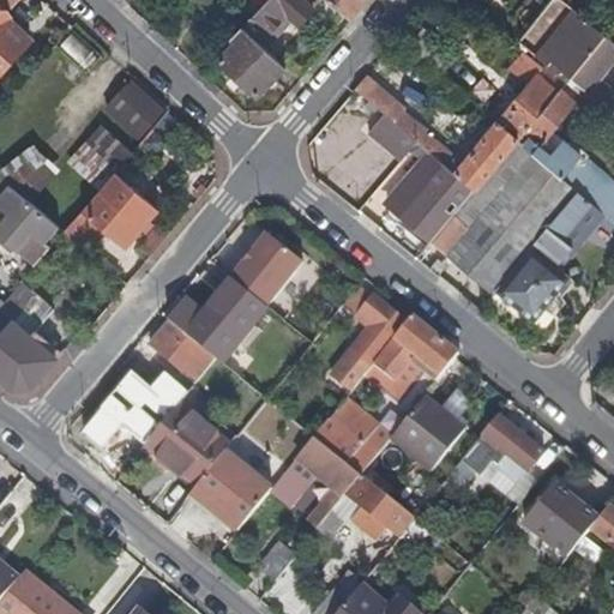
[(265,0),(230,38),(235,43),(218,61),(256,96),(286,65),(259,41),(296,0),(265,0)]
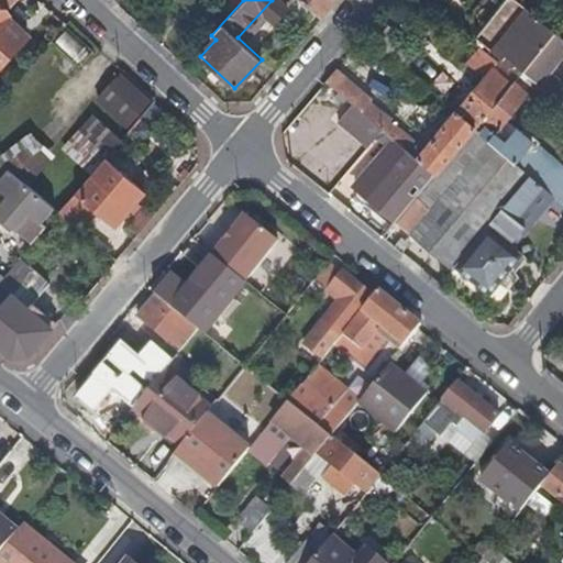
[(300,0),(322,17),(335,0),(300,0)]
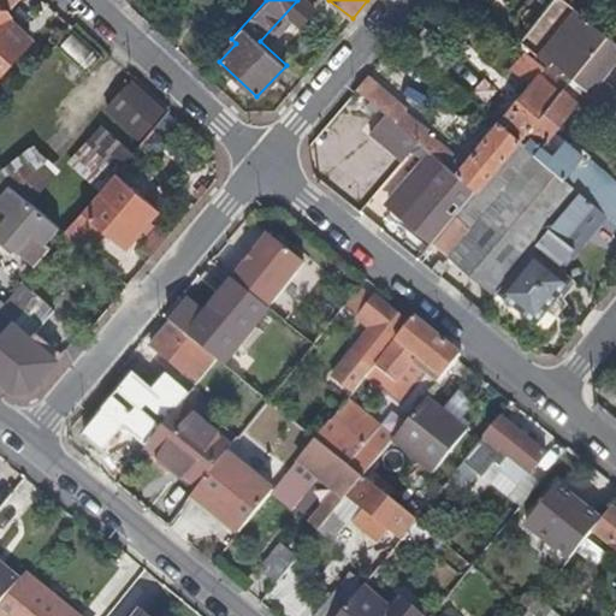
[(566,0),(551,0),(516,43),(544,67),(564,84),(568,81),(605,34),(572,5),(568,3),(566,0)]
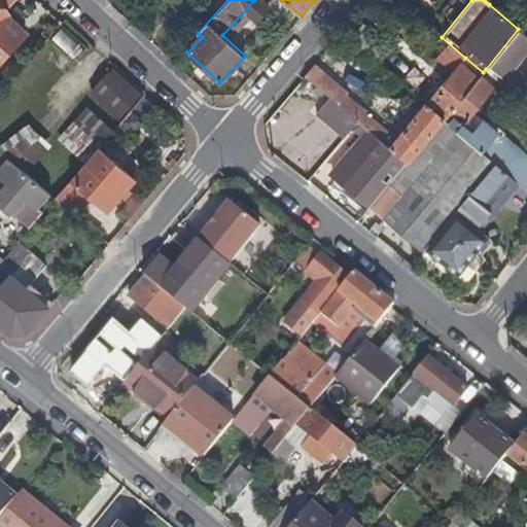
[(0,7),(0,62),(22,38),(3,21),(8,15),(0,7)]
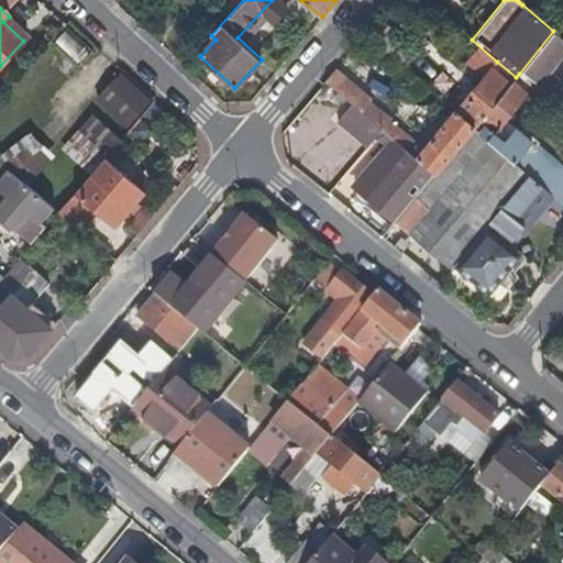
[(395,53),(403,37),(384,28),(376,43),(395,53)]
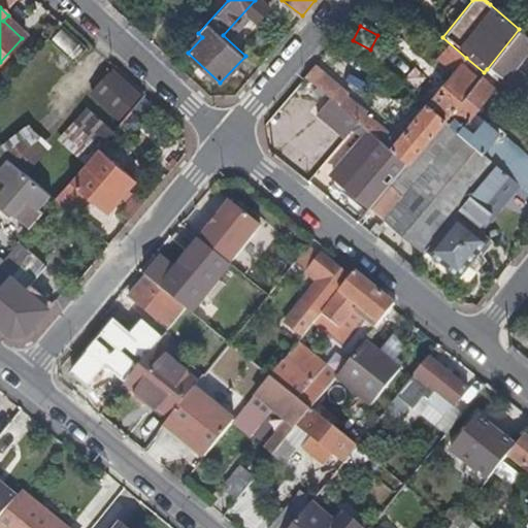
[(73,59),(84,47),(61,28),(51,39),(73,59)]
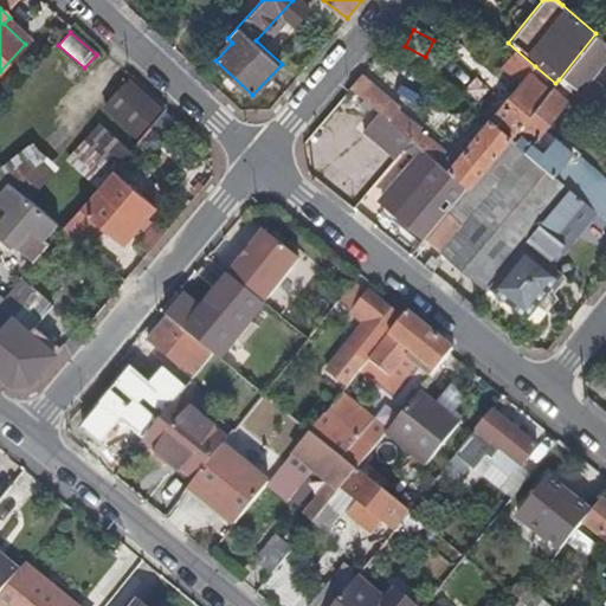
[(605,42),(595,33),(559,79),(586,102),(600,84),(591,77),(605,58),(605,42)]
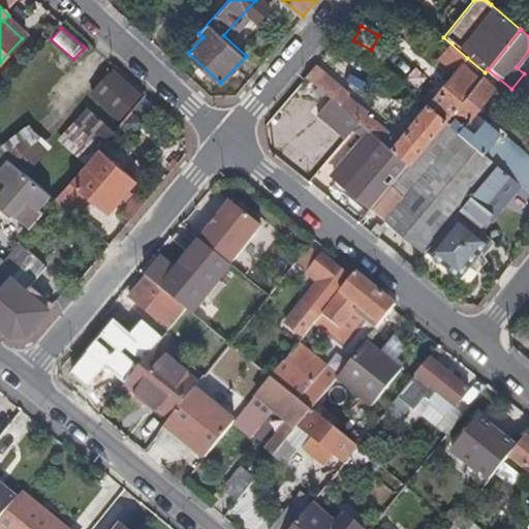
[(467,58),(429,105),(446,121),(481,76),(485,72),(467,58)]
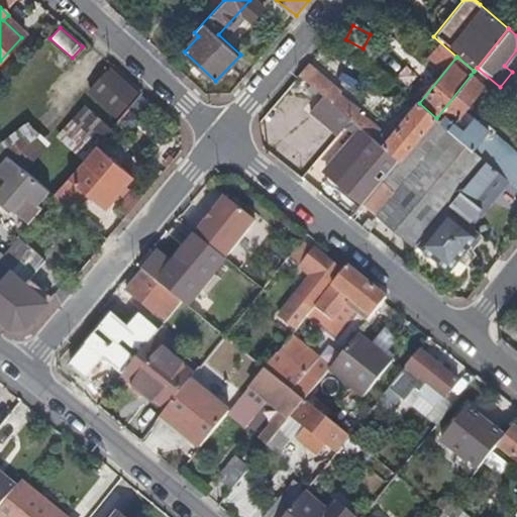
[(338,89),(308,64),(298,75),(322,95),(351,119),(362,128),(377,141),(384,133),(338,95),(338,89)]
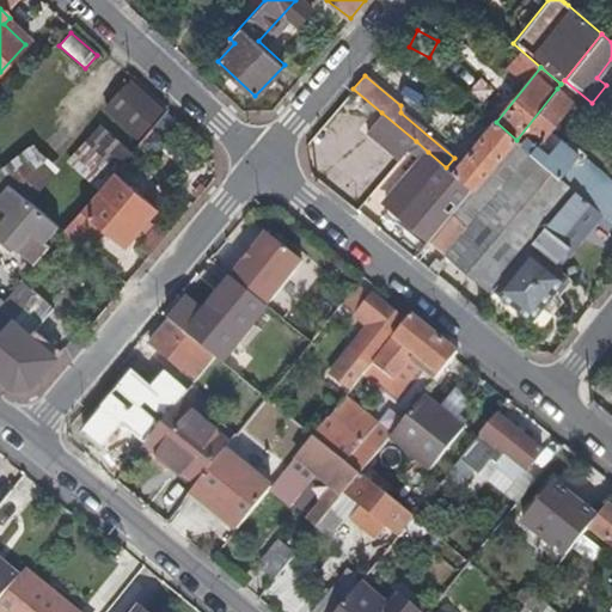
[(136,140),(166,108),(133,77),(103,109),(136,140)]
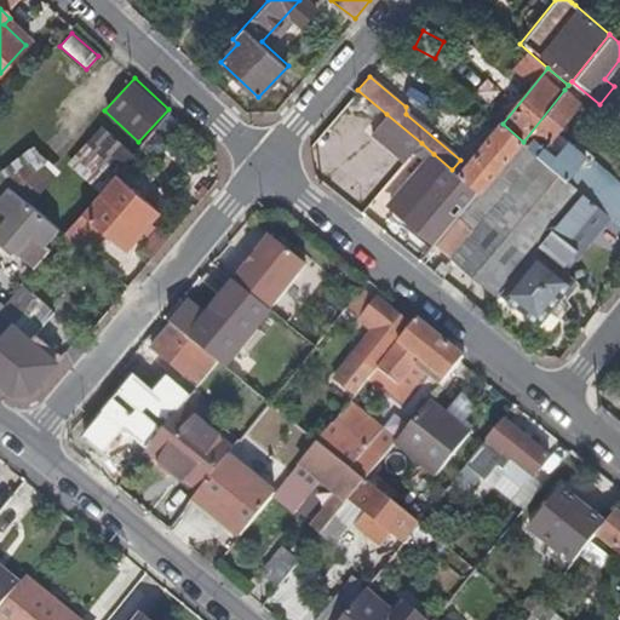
[(608,214),(619,224),(619,185),(556,132),(580,103),(564,90),(523,142),(522,142),(583,194),(608,214)]
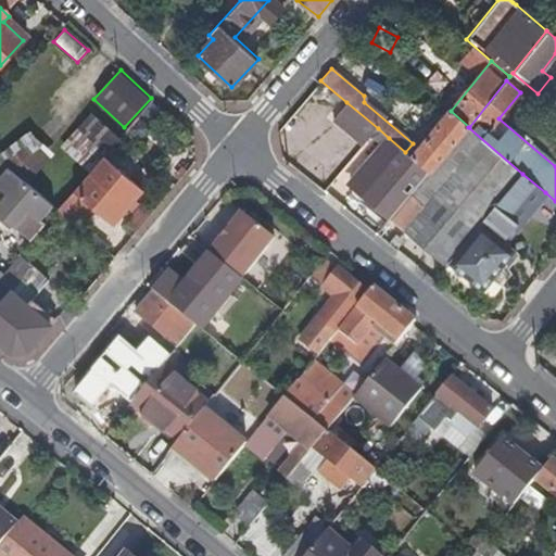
[(378,128),(346,102),(332,119),(363,144),(378,128)]
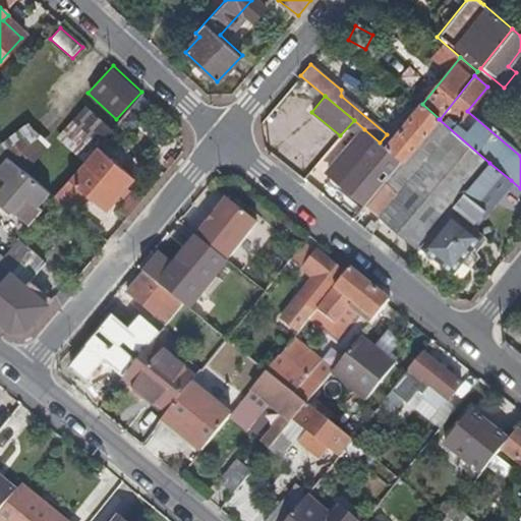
[(55,134),(83,160),(97,145),(111,128),(83,103),(55,134)]
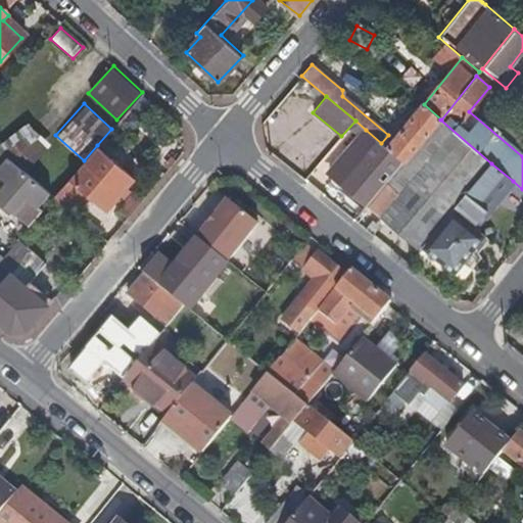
[(424,104),(388,149),(403,161),(407,163),(440,120),(441,120),(424,104)]
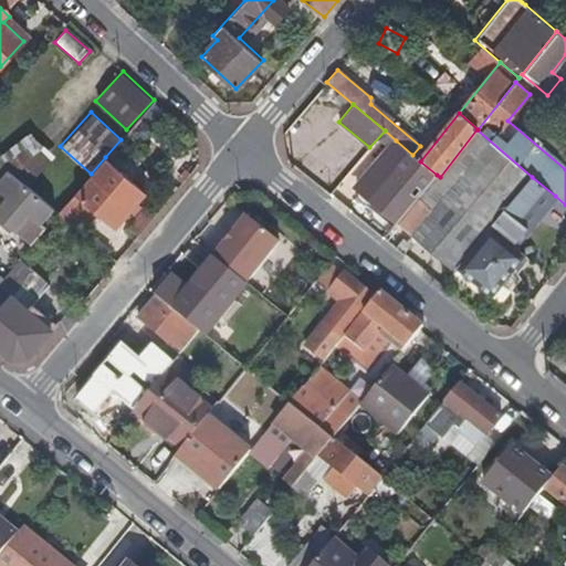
[(397,220),(458,270),(491,228),(532,177),(477,129),(440,177),(437,175),(397,220)]
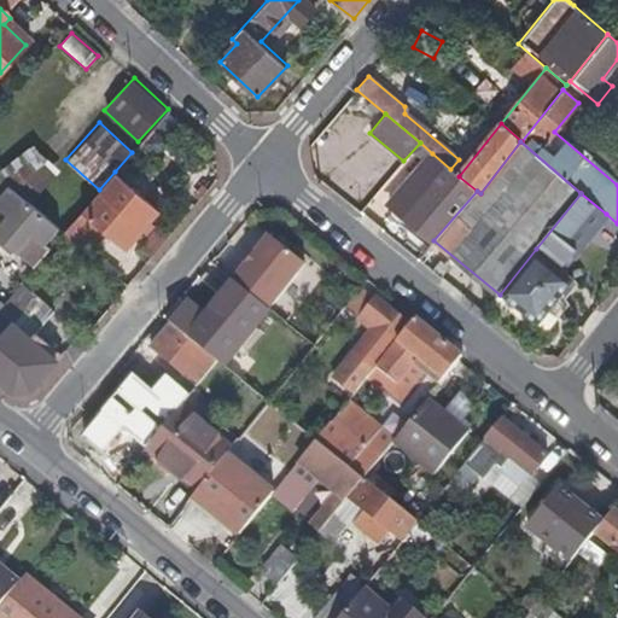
[(9,185),(44,164),(45,163),(33,144),(0,169),(0,190),(1,192),(9,185)]
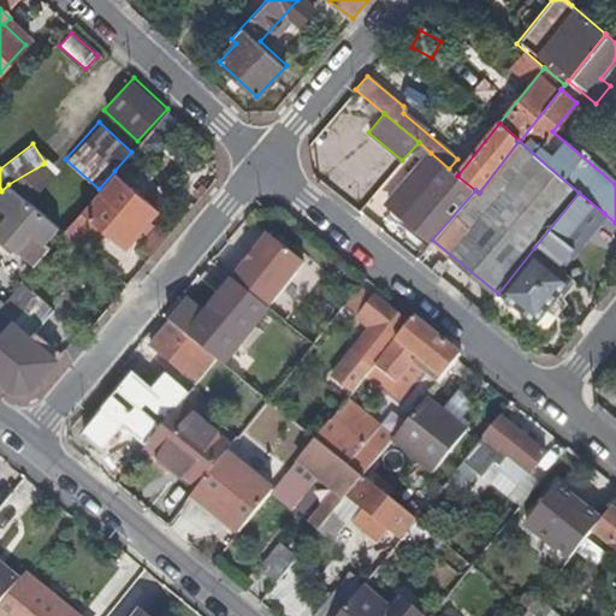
[(388,203),(432,240),(475,190),(457,176),(449,169),(431,153),(388,203)]
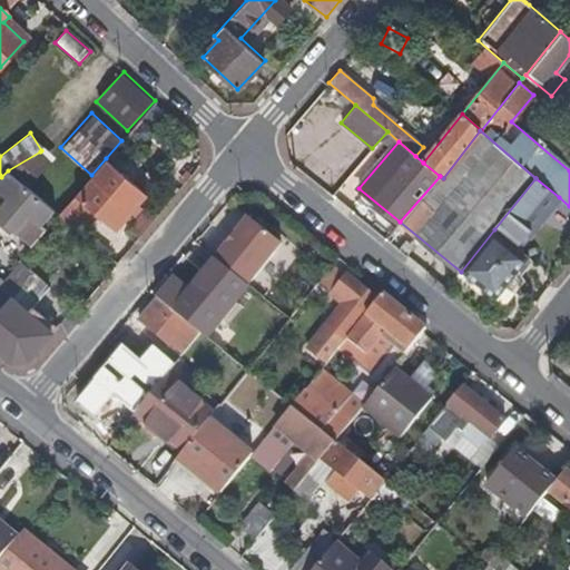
[(51,164),(40,151),(8,170),(29,188),(51,164)]
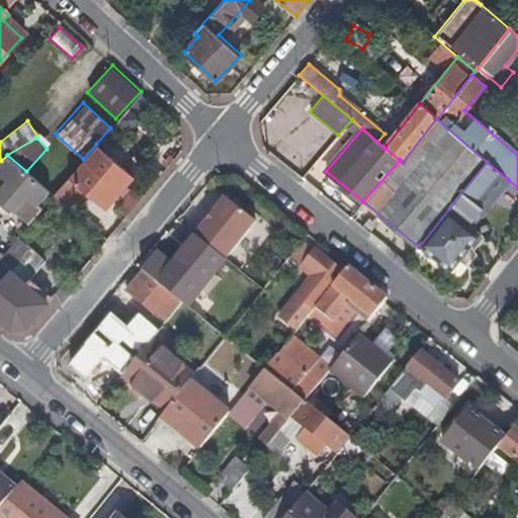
[(133,176),(96,144),(83,159),(53,193),(72,210),(87,193),(105,208),(133,176)]
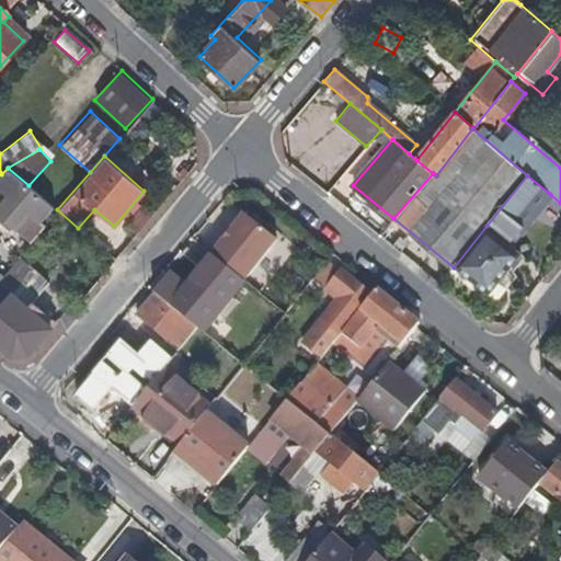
[(0,207),(0,213),(31,241),(57,209),(29,185),(8,168),(1,174),(0,175),(0,197),(4,202),(0,207)]
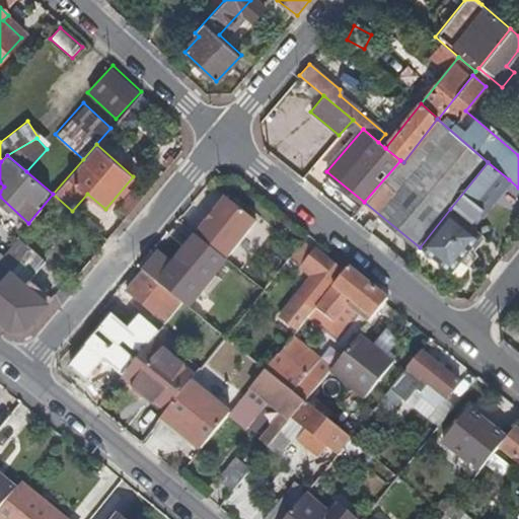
[(470,227),(509,179),(488,162),(450,209),(470,227)]
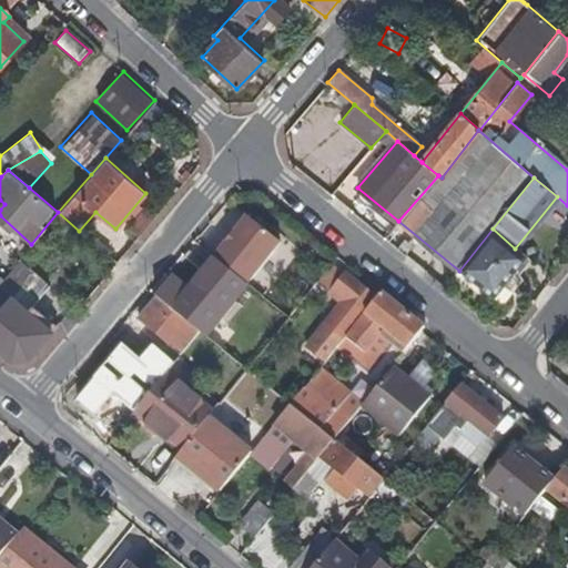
[(239,220),(212,251),(237,273),(264,241),(239,220)]
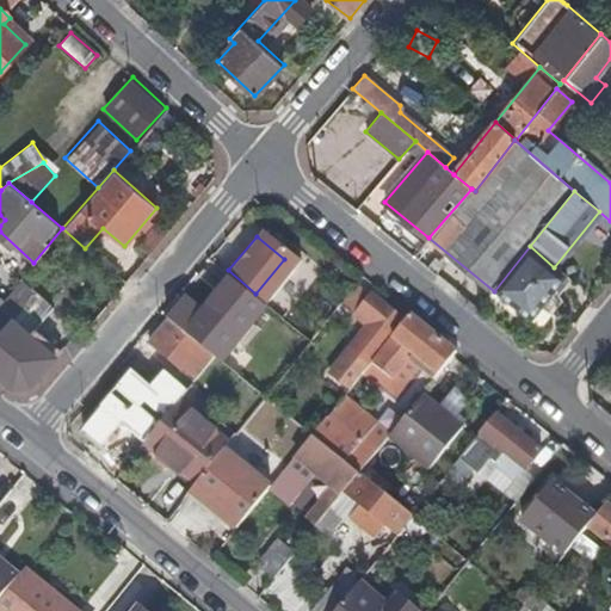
[(529,320),(565,277),(554,267),(530,246),(494,291),(529,320)]
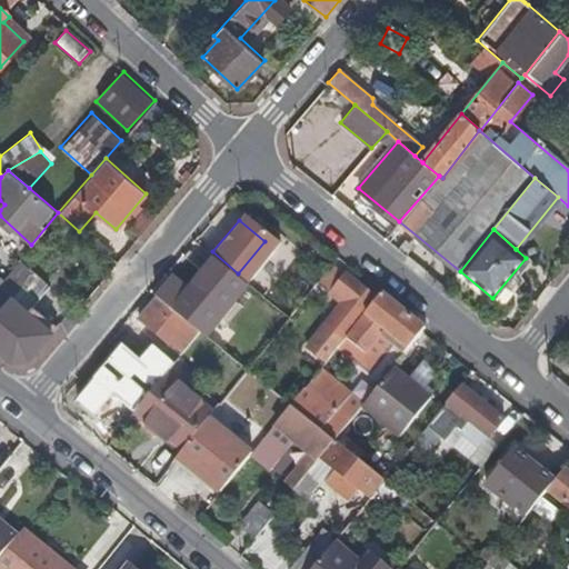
[(47,286),(30,271),(18,261),(2,280),(0,282),(0,349),(12,360),(29,359),(55,327),(32,307),(49,287),(47,286)]
